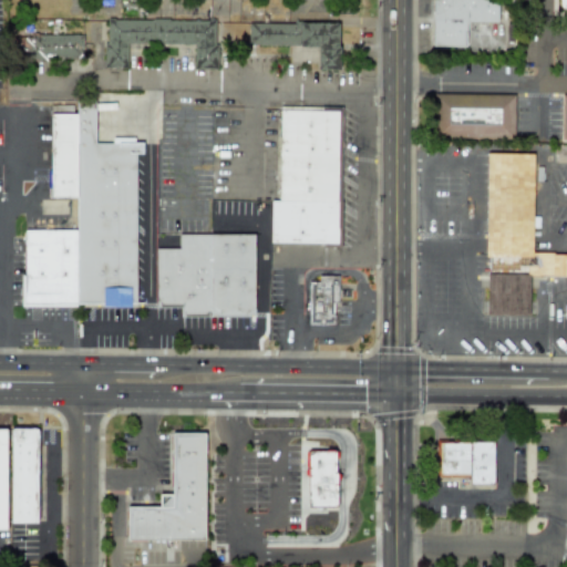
[(465,21),(496,22),(496,0),(431,0),(431,45),(465,47),(465,21)]
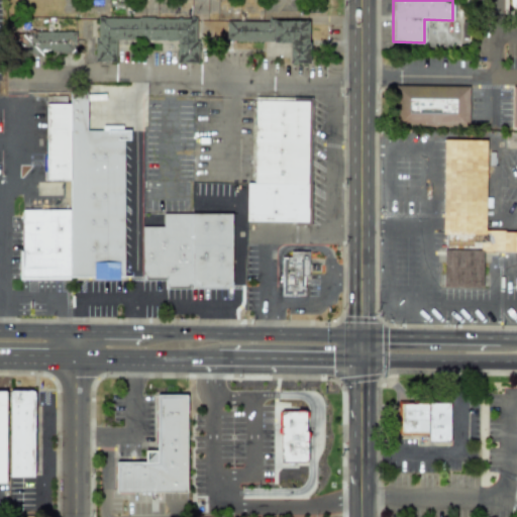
[(197,18),(96,18),(96,62),(115,62),(115,40),(176,40),(176,63),(196,63),(197,18)]
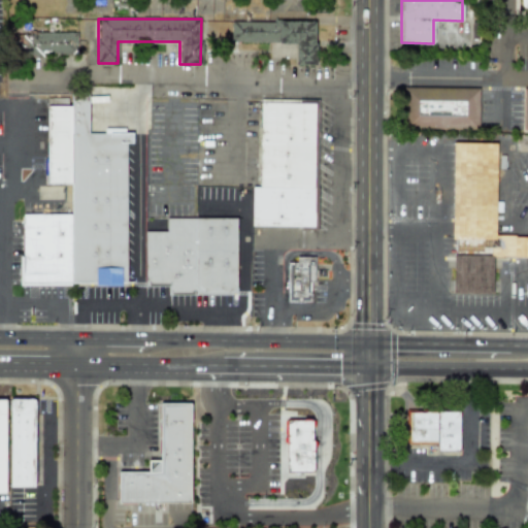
[(294,64),(315,65),(315,22),(231,21),(231,42),(294,42),(294,64)]
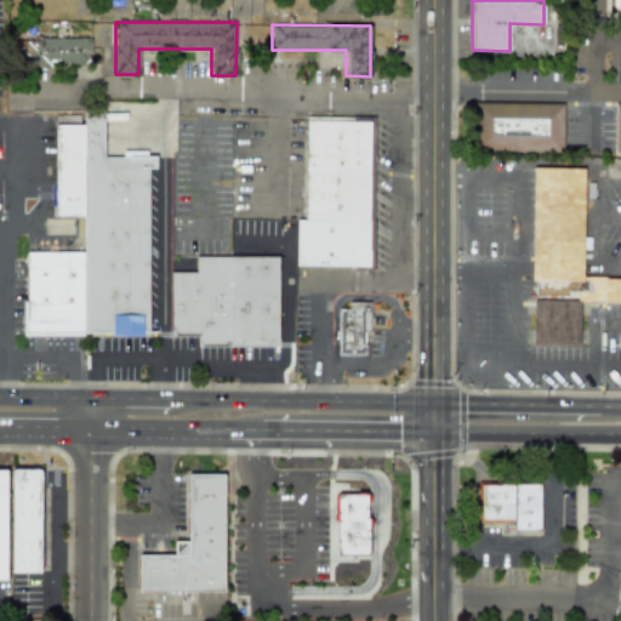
[(91,38),(29,39),(29,67),(51,67),(51,63),(91,63),(91,38)]
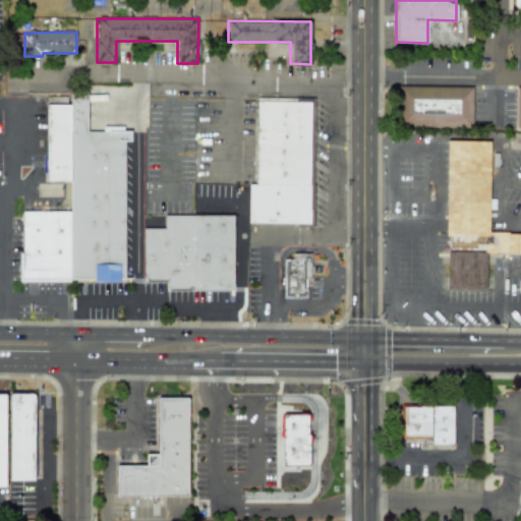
[(398,85),(472,87),(472,125),(398,125),(398,85)]
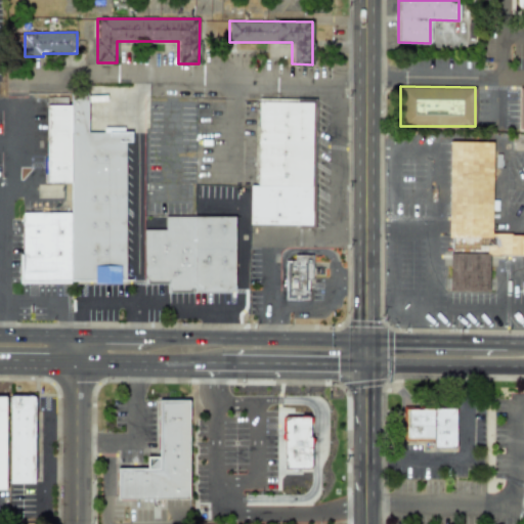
[(18,284),(18,255),(24,255),(24,213),(71,214),(71,182),(46,182),(46,106),(72,106),(72,92),(88,92),(88,131),(131,132),(132,143),(125,143),(126,280),(18,284)]
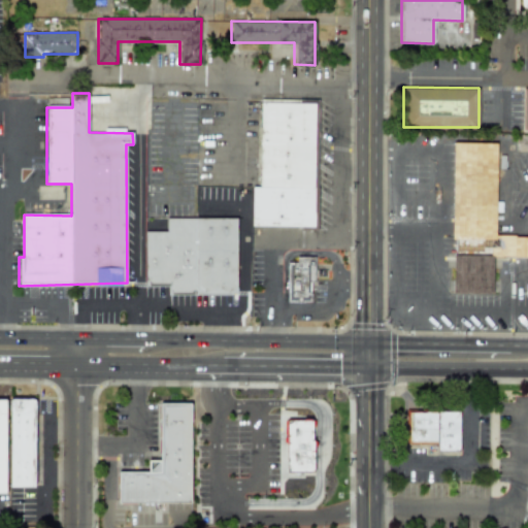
[(261,99),(260,187),(253,187),(252,226),(315,228),(318,100),(261,99)]
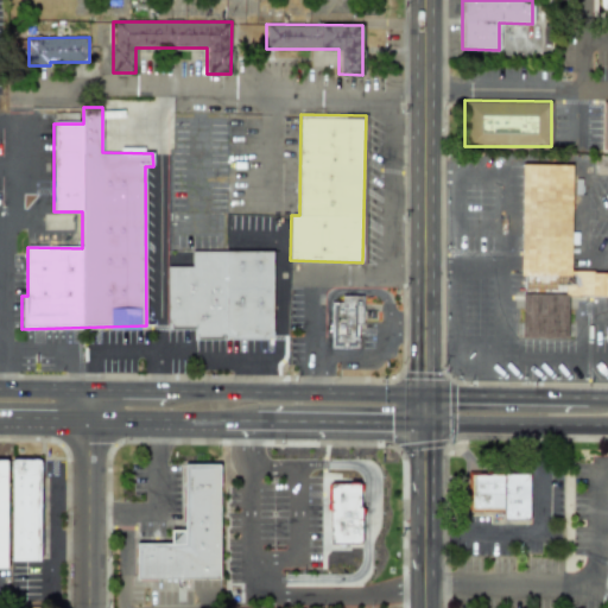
[(520,163),(518,336),(568,337),(568,295),(607,295),(607,270),(571,270),(572,164),(520,163)]
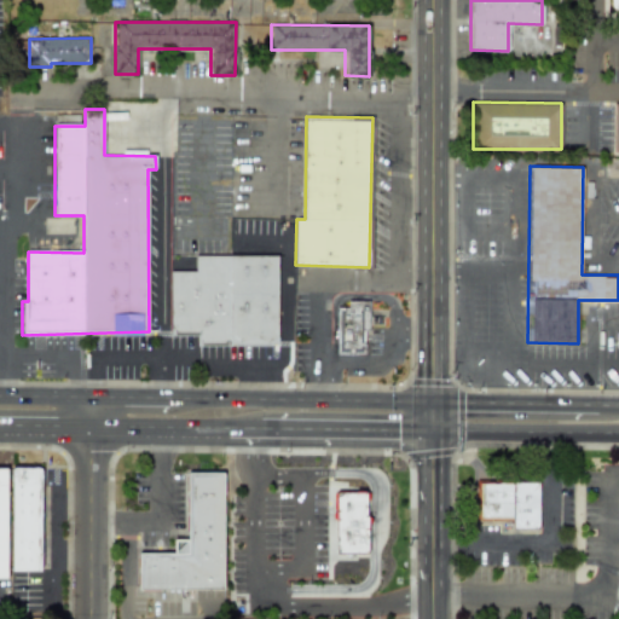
[(171,271),(171,335),(196,335),(196,346),(278,346),(278,256),(196,256),(196,271),(171,271)]
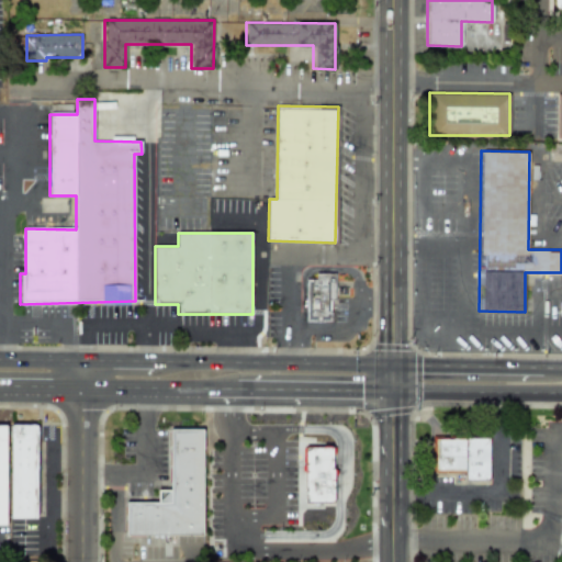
[(307,319),(306,280),(316,280),(316,274),(336,274),(336,299),(329,300),(329,318),(307,319)]
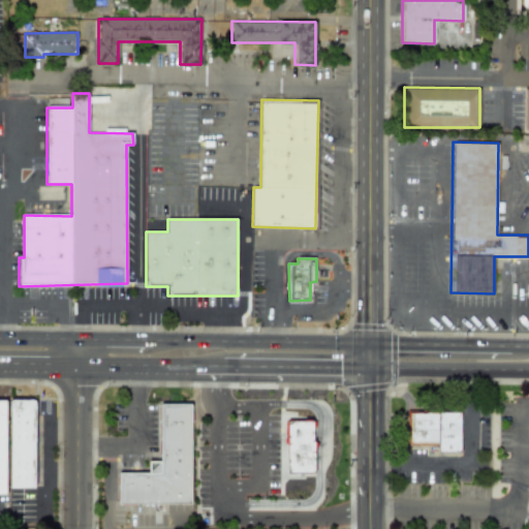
[(10,486),(9,401),(33,401),(33,486),(10,486)]
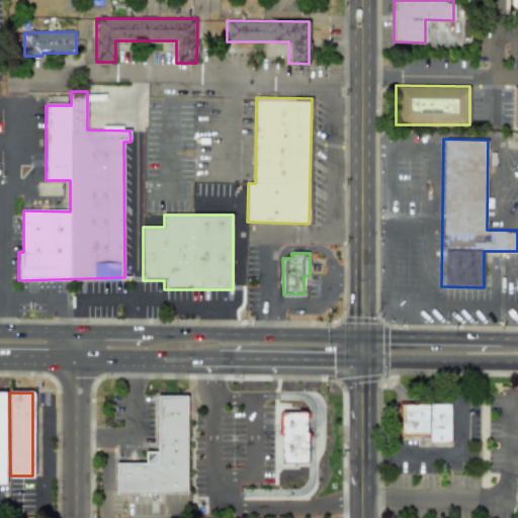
[(157,396),(156,451),(145,451),(145,462),(115,461),(115,493),(186,493),(186,396),(157,396)]
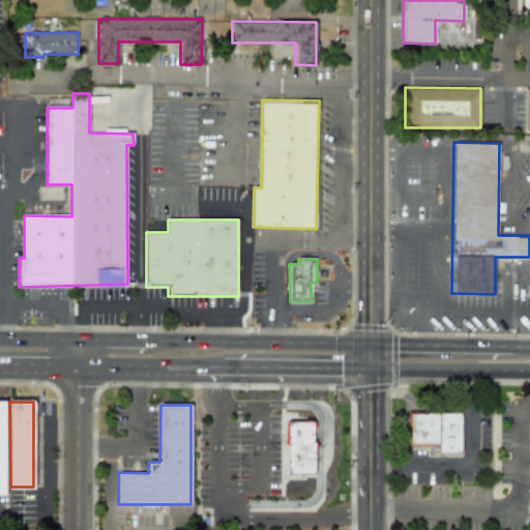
[(410,412),(410,444),(438,444),(438,452),(462,452),(462,413),(410,412)]
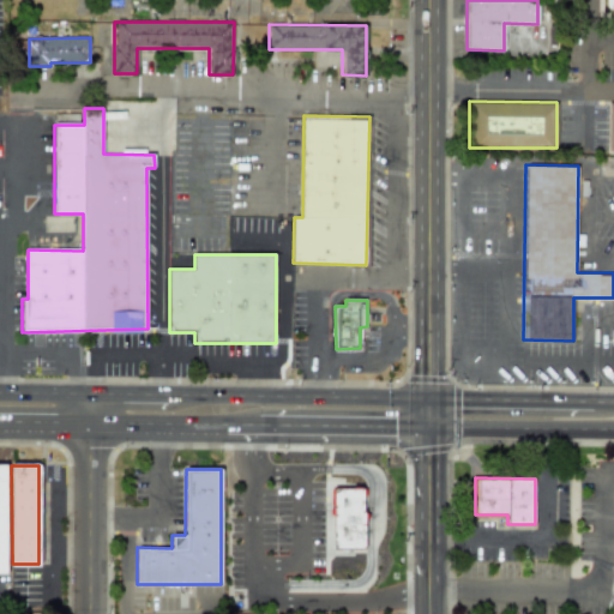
[(332,549),(332,488),(363,488),(363,548),(332,549)]
